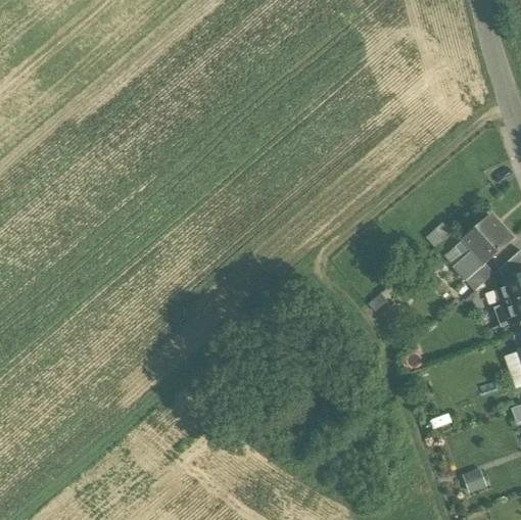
[(499,224),(495,227),(486,216),(462,238),(462,239),(471,249),(483,263),(484,263),(511,238),(499,224)]
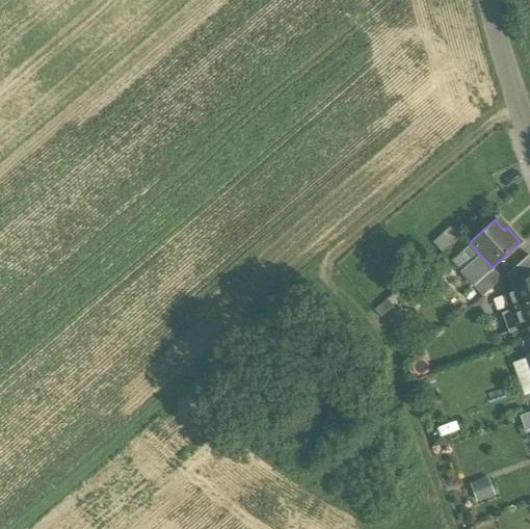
[(470,243),(462,249),(472,260),(479,254),(470,243)]
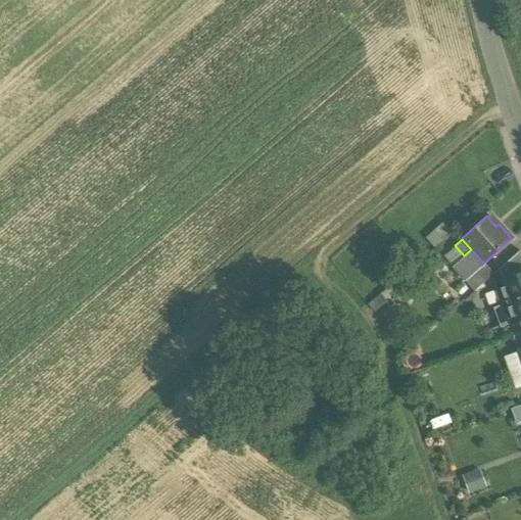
[(464,255),(453,266),(465,279),(483,263),(471,249),(464,255)]
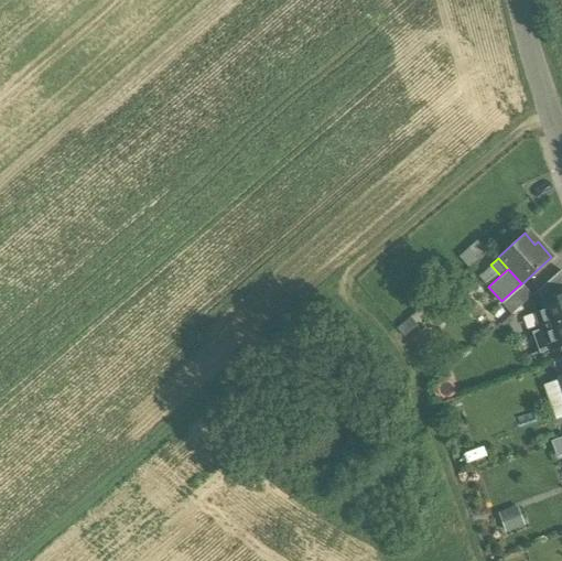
[(561,274),(560,269),(537,289),(542,303),(561,295),(561,274)]
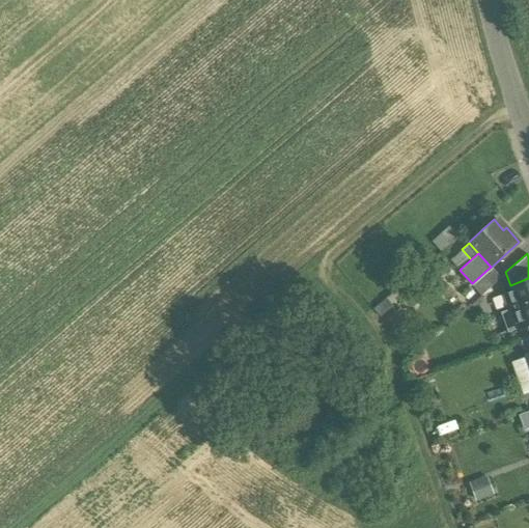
[(491,267),(472,283),(480,294),(500,277),(492,267),(491,267)]
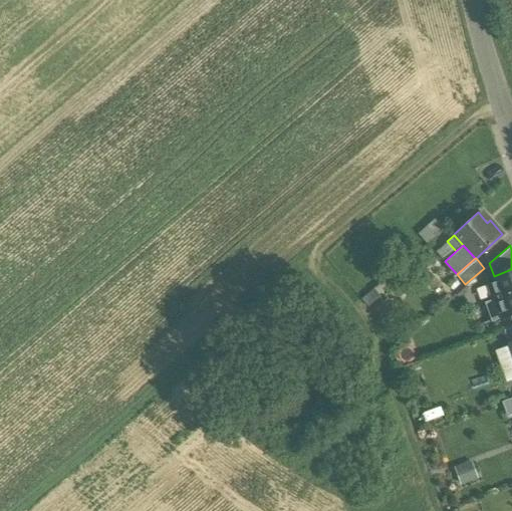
[(511,269),(494,276),(488,278),(495,297),(502,316),(509,313),(511,312),(511,269)]
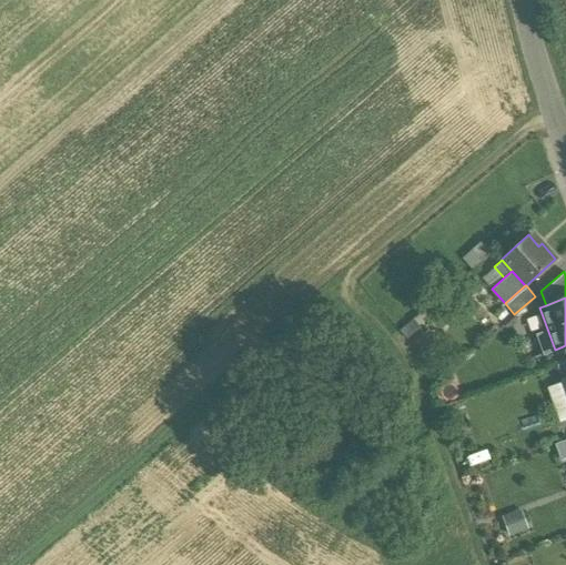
[(547,329),(535,333),(542,354),(555,350),(547,329)]
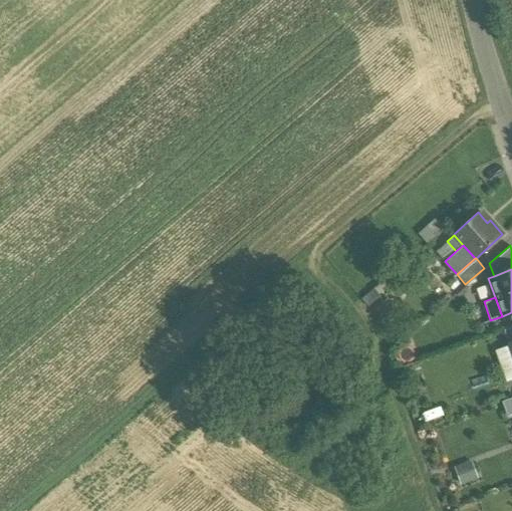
[(511,342),(511,325),(503,328),(509,343),(511,342)]
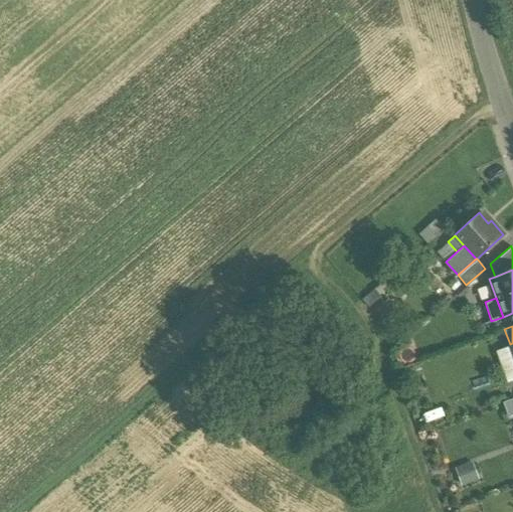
[(512,411),(512,396),(503,401),(507,413),(512,411)]
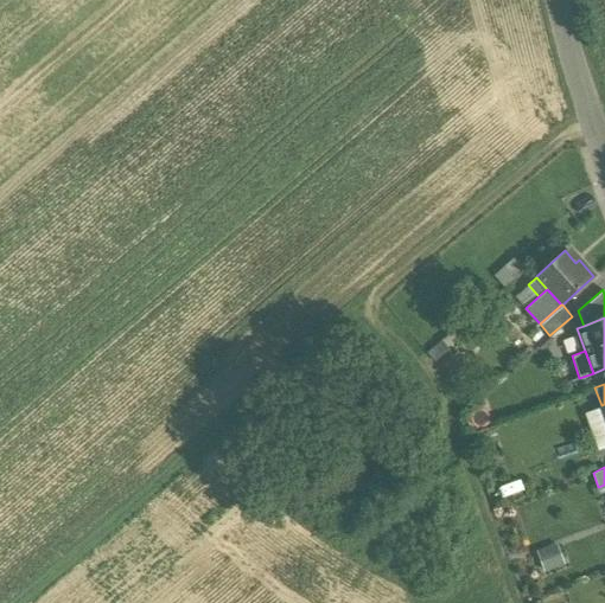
[(559,546),(539,553),(545,571),(565,564),(559,546)]
